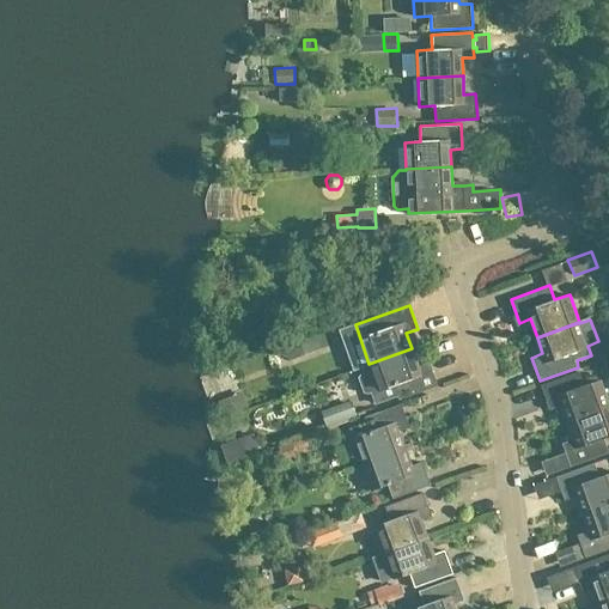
[(601,363),(608,359),(608,346),(596,351),(601,363)]
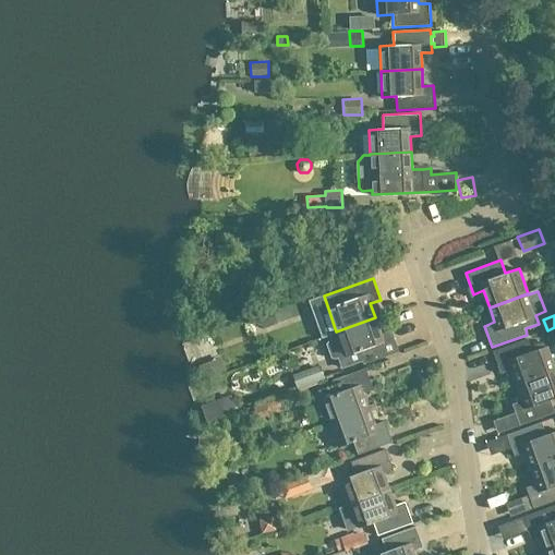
[(375,317),(336,332),(329,334),(332,340),(328,341),(326,345),(330,358),(335,359),(338,358),(341,368),(362,360),(364,364),(398,352),(391,332),(381,335),(375,317)]
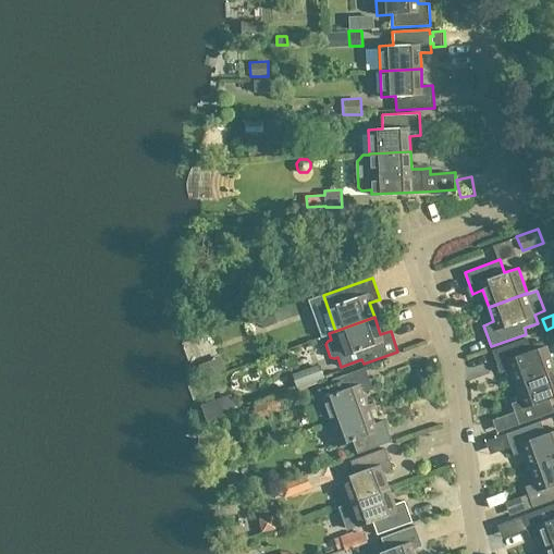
[(511,368),(517,384),(553,371),(553,364),(546,345),(545,346),(543,341),(531,345),(528,337),(493,351),(501,371),(511,368)]
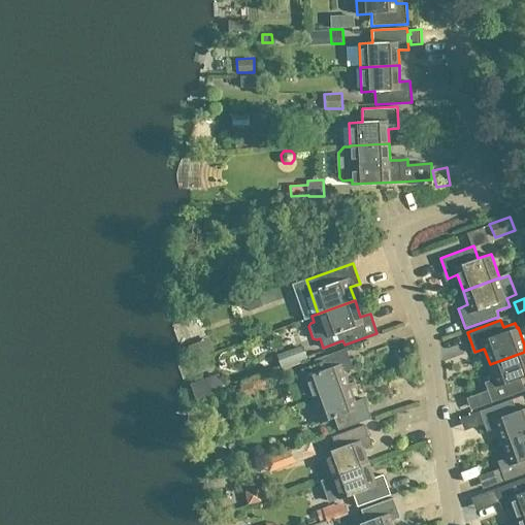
[(302,346),(277,355),(283,368),(307,359),(302,346)]
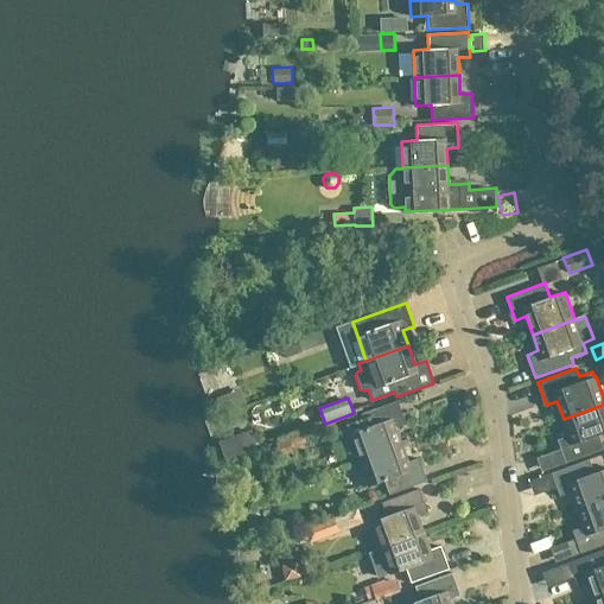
[(358,459),(401,445),(395,427),(406,424),(398,400),(362,413),(360,419),(345,424),(351,438),(347,439),(344,443),(348,452),(351,453),(356,452),(358,459)]
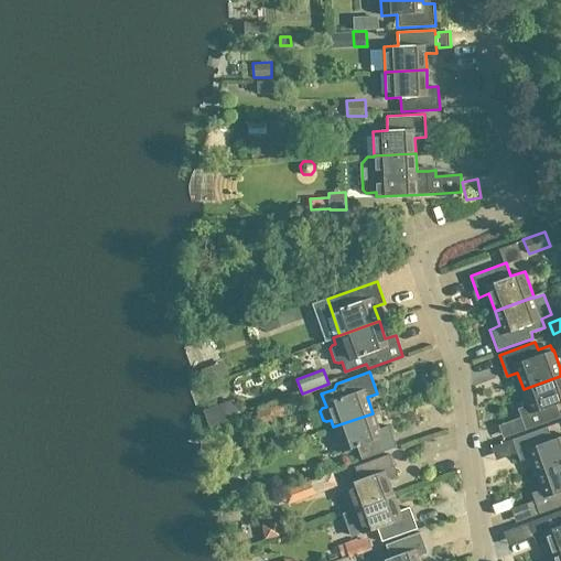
[(560,376),(524,389),(529,405),(518,408),(526,430),(560,418),(560,411),(557,403),(560,402),(560,376)]
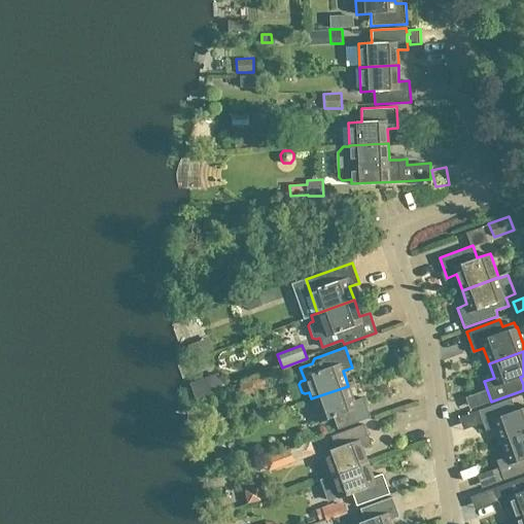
[(263,377),(240,385),(244,396),(255,392),(253,389),(266,385),(263,377)]
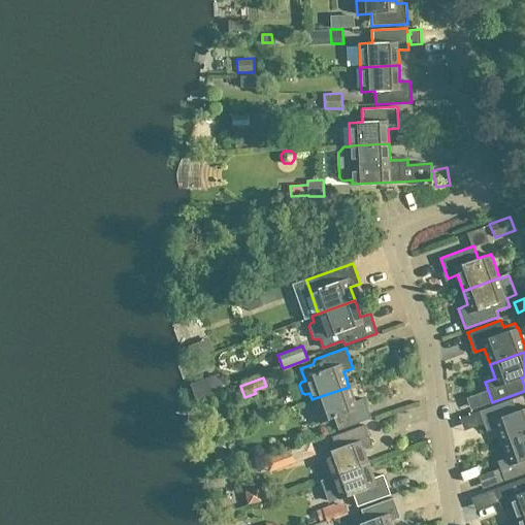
[(349,387),(312,399),(320,423),(333,418),(337,430),(370,419),(363,398),(354,401),(349,387)]
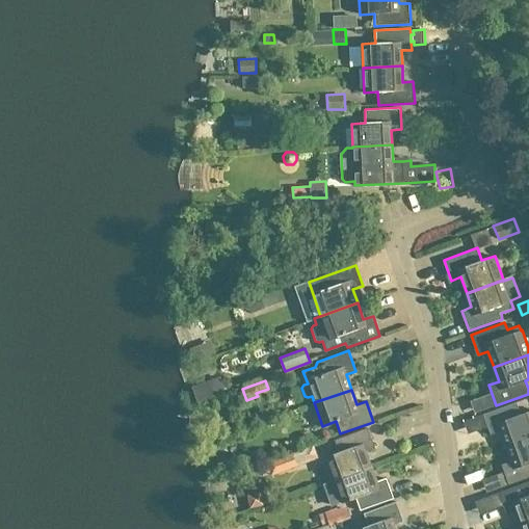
[(506,447),(528,438),(528,411),(522,414),(518,401),(483,414),(491,433),(501,430),(506,447)]
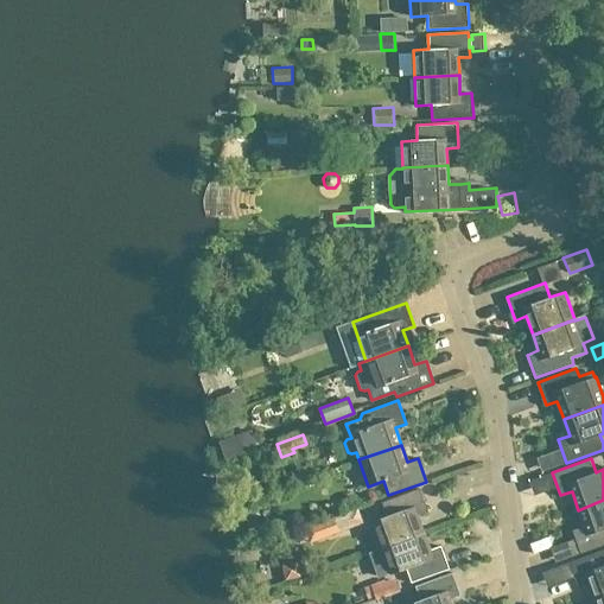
[(381,547),(424,533),(418,516),(428,512),(420,489),(382,502),(387,516),(373,521),(381,547)]
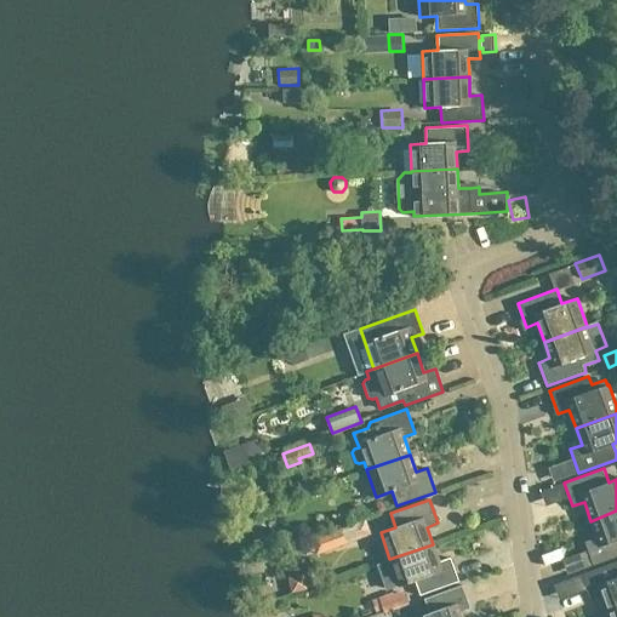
[(616,510),(590,521),(596,537),(584,541),(593,565),(616,555),(616,510)]
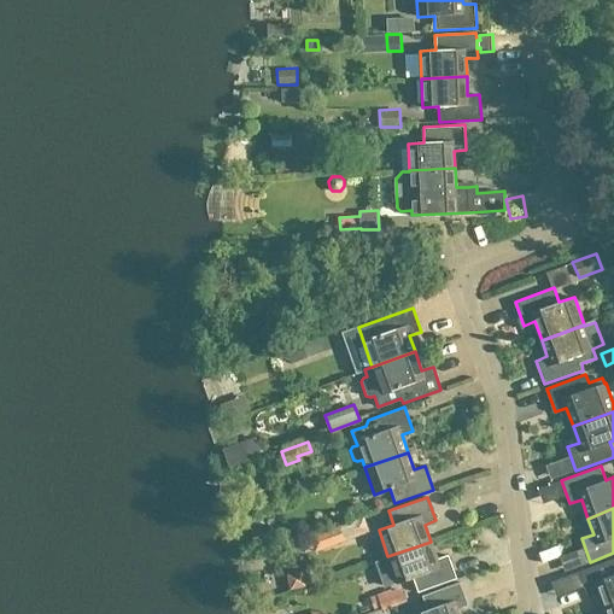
[(337,544),(369,531),(363,516),(332,528),(337,544)]
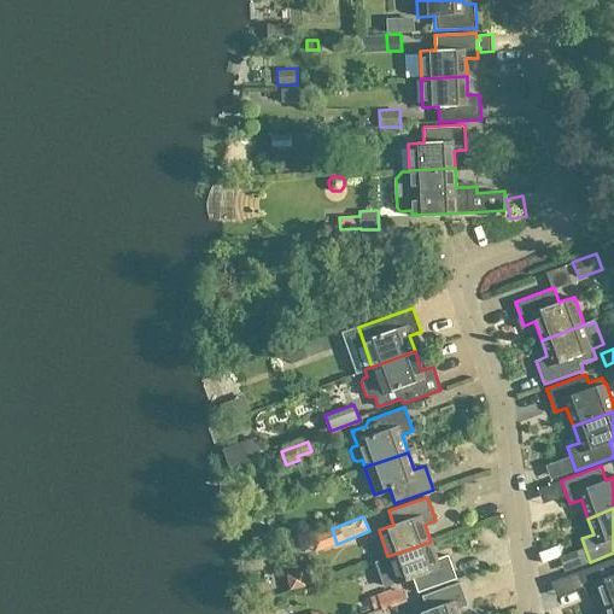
[(437,559),(431,542),(387,556),(398,584),(413,578),(417,592),(457,579),(449,555),(437,559)]
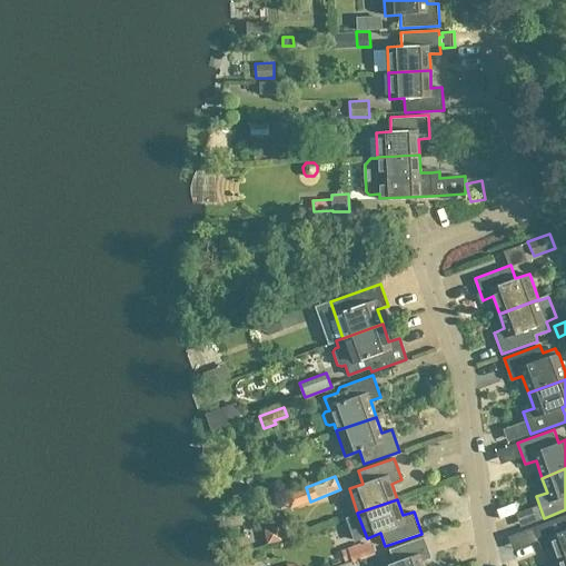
[(565,515),(534,527),(542,548),(552,545),(558,562),(565,558),(565,515)]
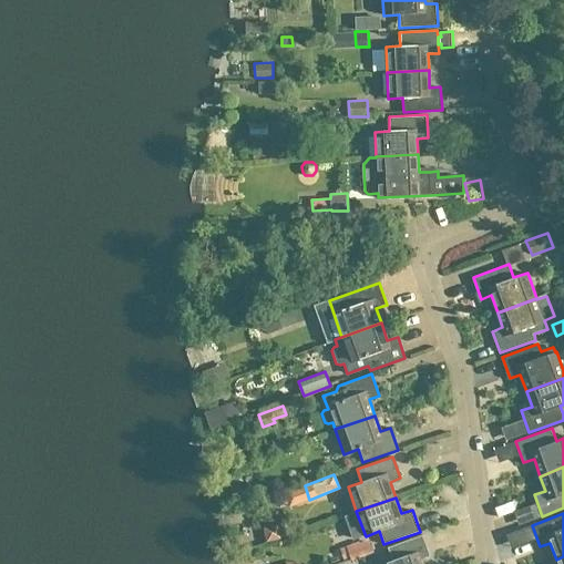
[(279,523),(264,526),(267,542),(283,539),(279,523)]
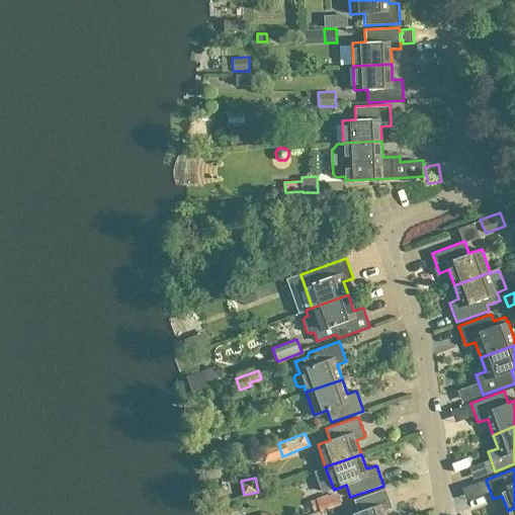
[(353,500),(358,512),(348,514),(384,514),(383,511),(394,508),(387,489),(353,500)]
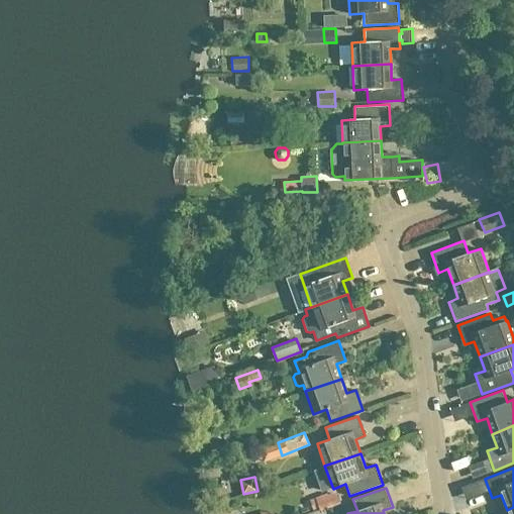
[(328,494),(310,501),(313,510),(319,508),(320,512),(341,503),(337,492),(328,495),(328,494)]
